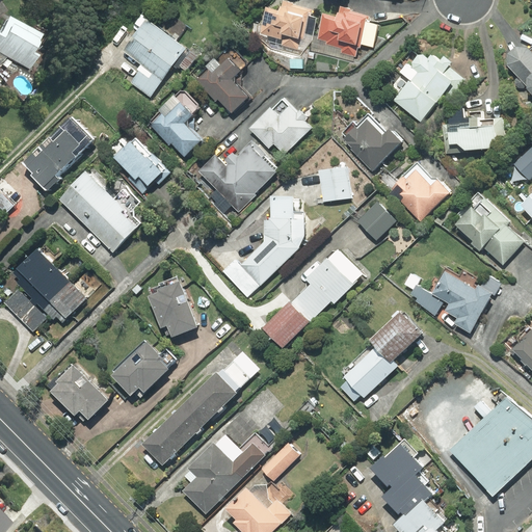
[(278,10),(266,7),(262,25),(254,23),(255,33),(271,49),(300,55),(312,41),(316,18),(311,16),(312,10),(293,5),(292,3),(283,1),(282,6),(281,6),(278,10)]
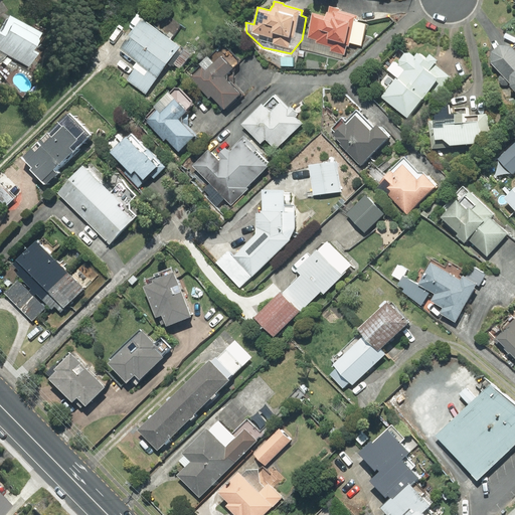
[(339,9),(330,7),(325,16),(313,13),(308,37),(316,40),(316,42),(331,47),(330,50),(344,54),(346,46),(348,46),(350,42),(361,45),(365,24),(356,21),(357,16),(339,11),(339,9)]
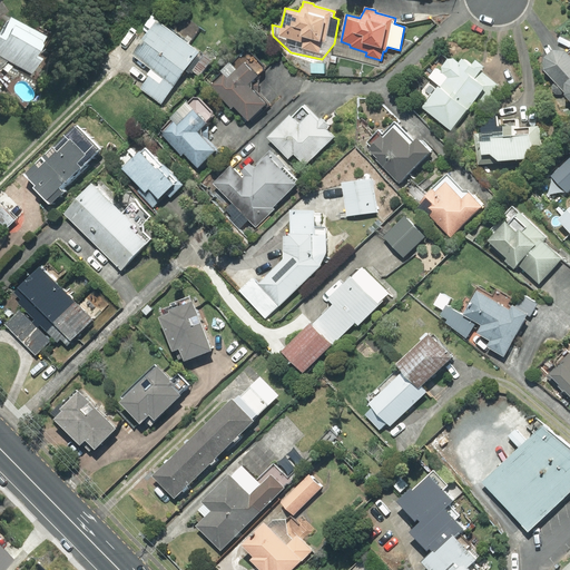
[(158,22),(133,56),(153,75),(141,90),(161,106),(188,71),(199,80),(213,64),(158,22)]
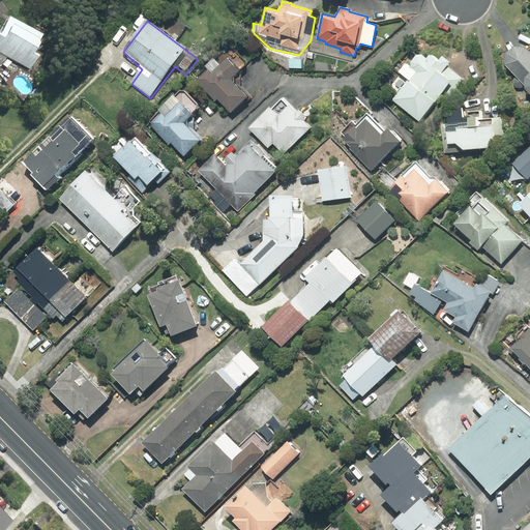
[(0,60),(25,74),(32,59),(27,56),(35,39),(1,22),(0,24),(0,60)]
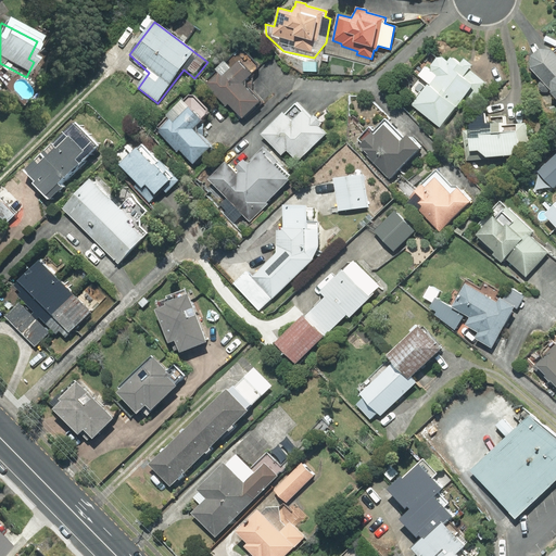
[(214,71),(202,83),(225,108),(228,105),(242,119),(262,101),(252,90),(253,72),(256,70),(256,63),(240,47),(225,61),(224,60),(213,70),(214,71)]
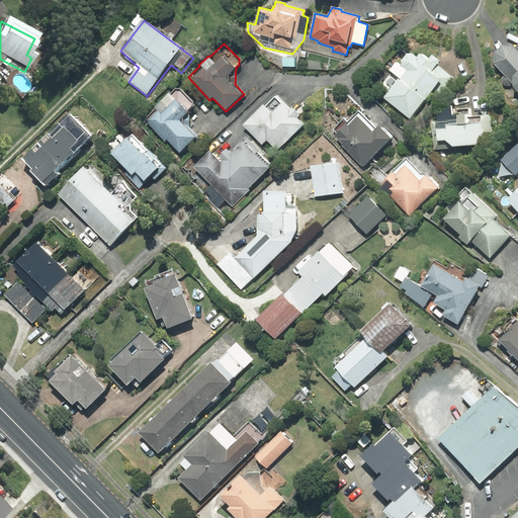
[(517,44),(515,48),(513,46),(502,46),(494,53),(494,63),(504,75),(502,77),(502,82),(505,85),(510,86),(512,84),(512,86),(517,92),(517,44)]
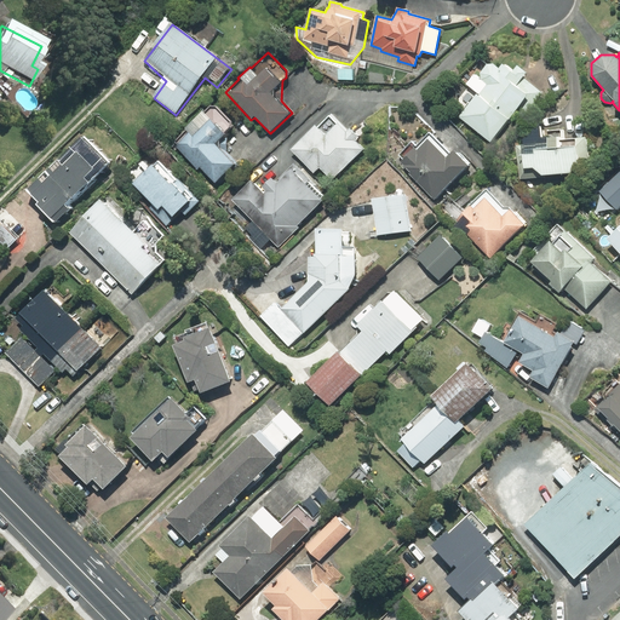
[(459,116),(491,142),(514,113),(522,120),(540,92),(523,78),(524,72),(517,65),(512,69),(501,64),(499,68),(493,63),(487,64),(480,73),(481,78),(475,74),(466,84),(469,86),(457,102),(464,109),(459,116)]
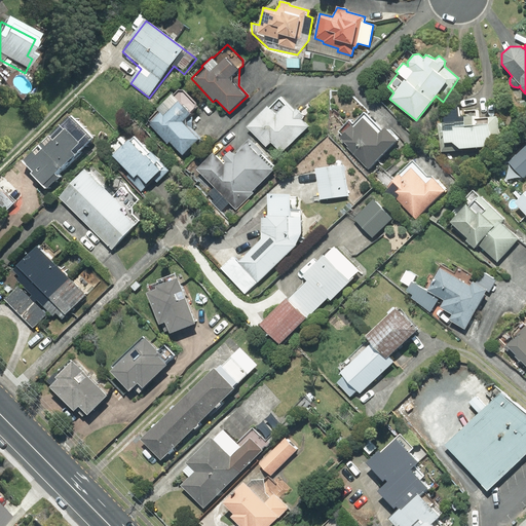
[(170,143),(182,155),(200,137),(192,128),(192,111),(194,108),(195,103),(182,90),(178,90),(173,96),(172,95),(156,109),(158,111),(148,121),(167,144),(170,143)]
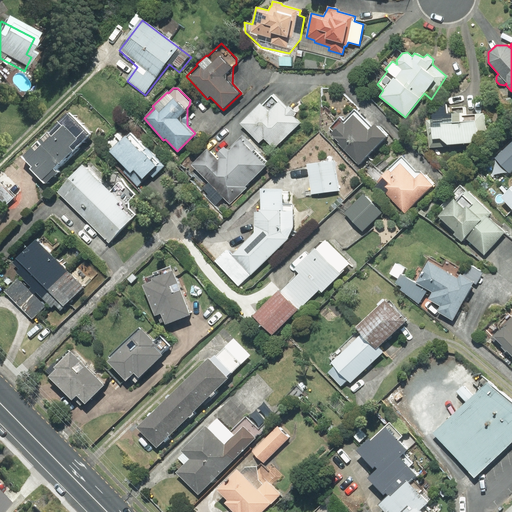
[(260,104),(240,124),(259,143),(263,138),(274,149),(301,123),(294,116),(296,114),(288,106),(286,108),(273,95),(261,106),(260,104)]
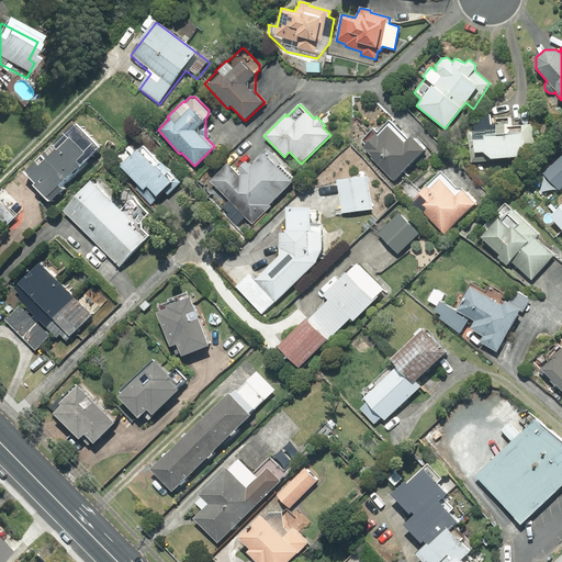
[(468,132),(471,163),(535,156),(530,124),(513,126),(512,117),(490,119),(490,115),(473,126),(474,131),(468,132)]
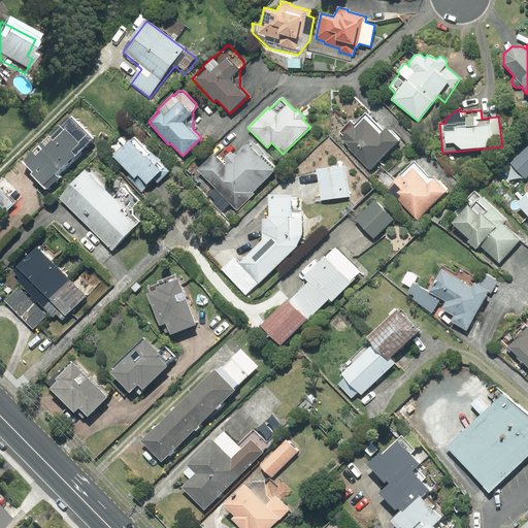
[(370,168),(398,140),(386,128),(383,131),(365,113),(354,125),(350,121),(339,132),(343,136),(341,138),(370,168)]
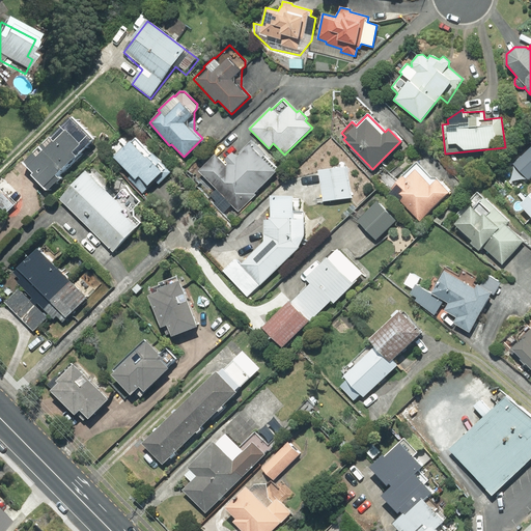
[(56,179),(96,142),(74,118),(21,167),(47,195),(59,184),(56,179)]
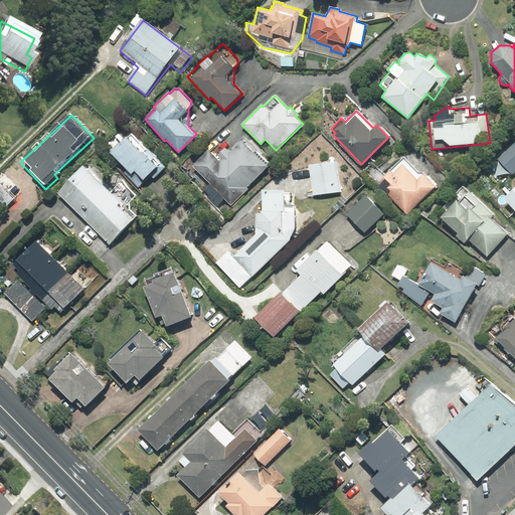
[(135,174),(145,185),(155,176),(157,178),(168,168),(136,133),(111,155),(131,177),(135,174)]
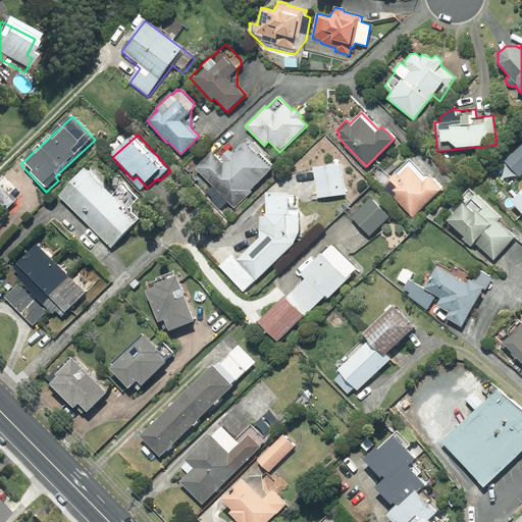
[(211,152),(195,168),(212,187),(205,194),(219,209),(227,201),(235,208),(252,192),(250,190),(273,166),(247,139),(231,154),(228,150),(220,158),(223,161),(221,163),(211,152)]
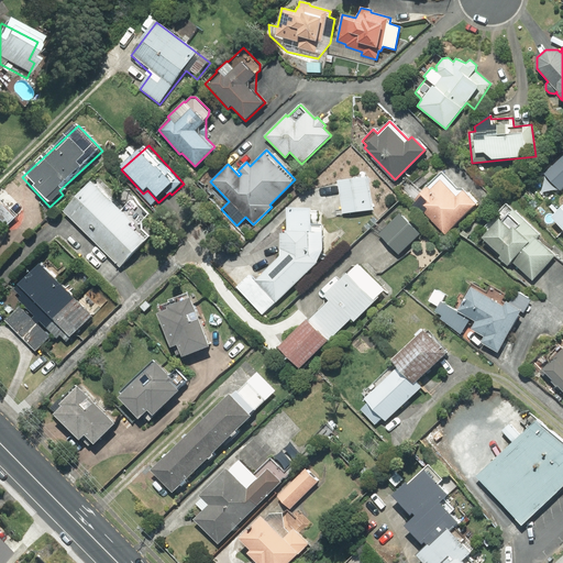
[(559,189),(562,185),(562,155),(543,174),(559,189)]
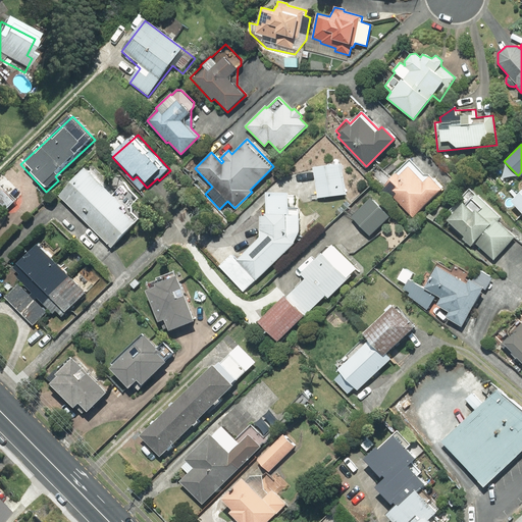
[(381,188),(413,219),(444,189),(428,174),(423,174),(409,160),(392,177),(377,164),(369,172),(383,187),(381,188)]
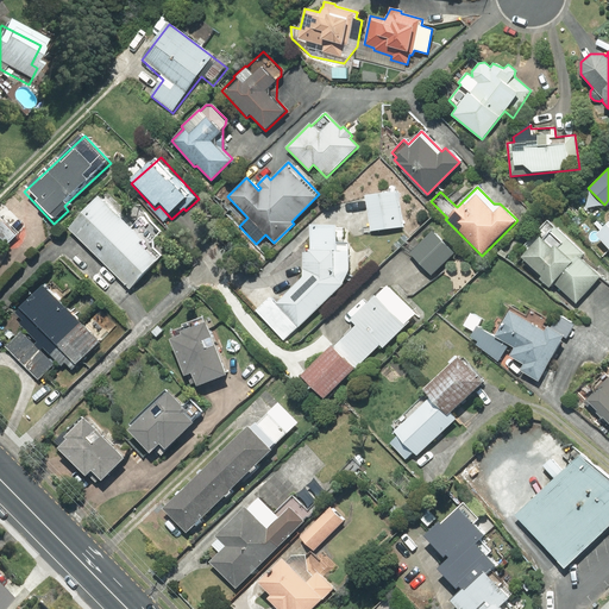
[(397,194),(369,196),(371,232),(400,230),(397,194)]
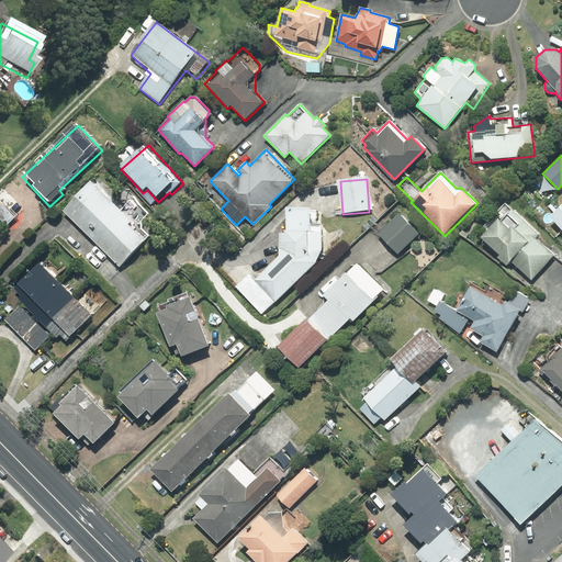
[(96,186),(67,213),(120,269),(155,236),(143,224),(152,216),(135,200),(122,212),(96,186)]
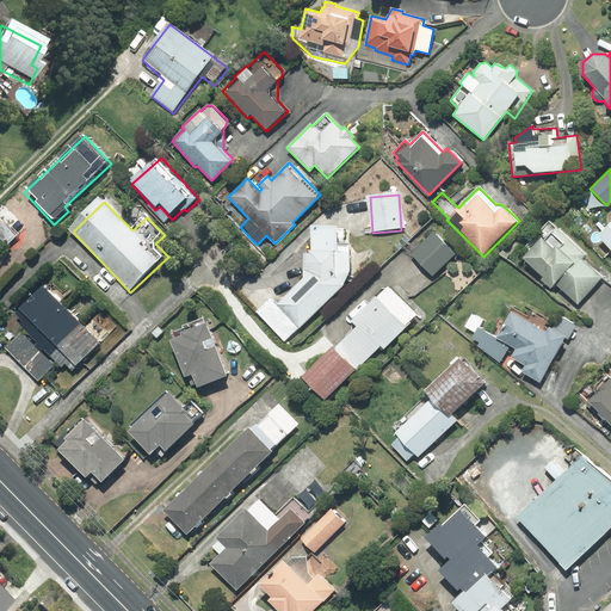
[(555,285),(578,306),(603,277),(582,259),(586,255),(549,222),(523,251),(526,254),(523,258),(543,276),(539,279),(551,289),(555,285)]
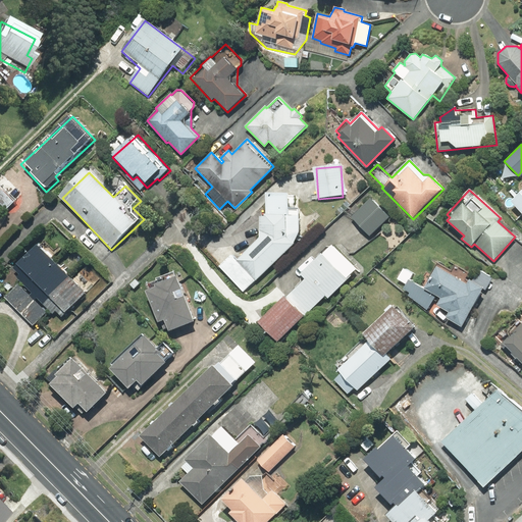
[(521,190),(510,201),(521,213),(521,190)]
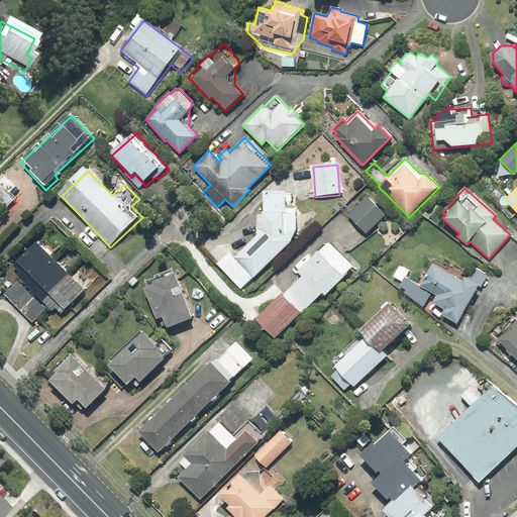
[(241,291),(292,242),(296,217),(296,212),(286,212),(286,202),(293,202),(293,195),(265,194),(264,216),(260,216),(257,238),(235,260),(231,254),(218,267),(241,291)]
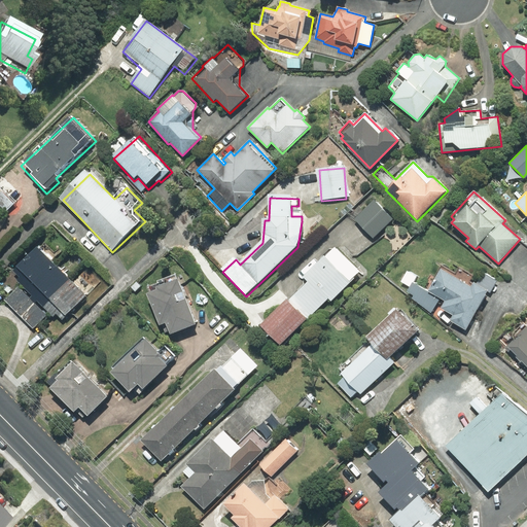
[(374,199),(352,219),(372,241),(394,220),(374,199)]
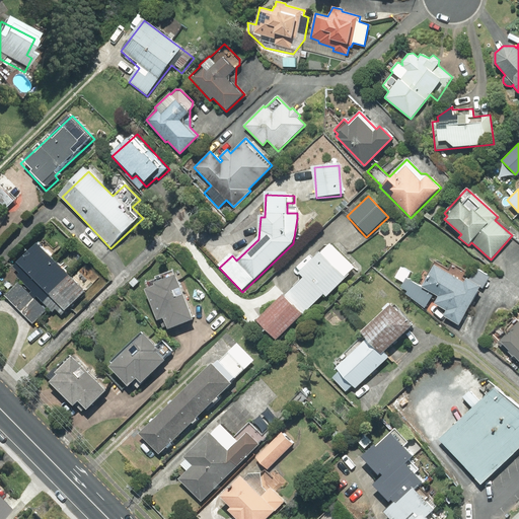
[(61,319),(84,296),(35,247),(12,271),(19,277),(15,281),(30,296),(29,297),(17,286),(4,299),(32,327),(46,314),(34,302),(36,301),(52,316),(55,313),(61,319)]
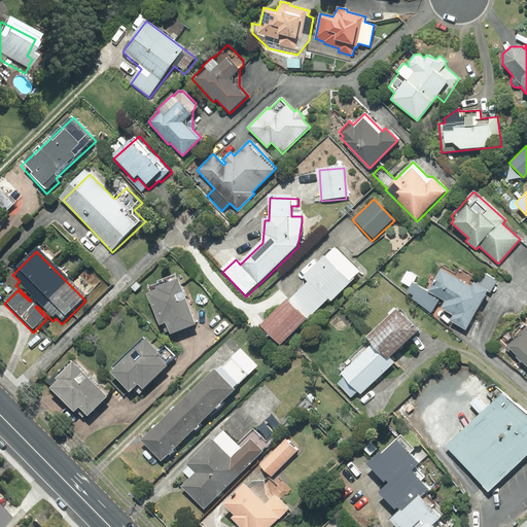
[(308,286),(287,306),(306,324),(327,303),(331,306),(350,287),(324,260),(303,282),(308,286)]
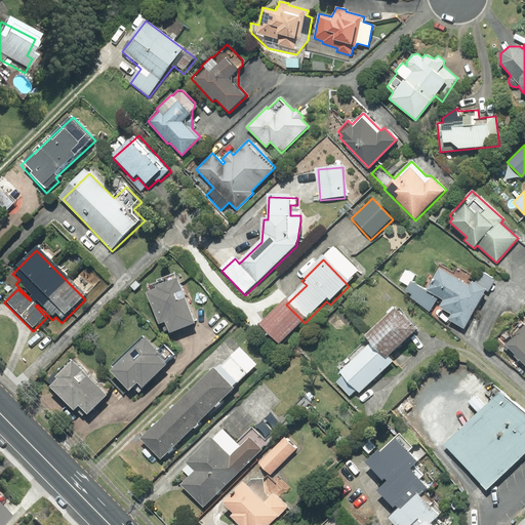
[(449,320),(463,328),(486,290),(474,283),(468,280),(471,275),(457,268),(453,274),(440,266),(427,289),(444,299),(440,307),(452,314),(449,320)]
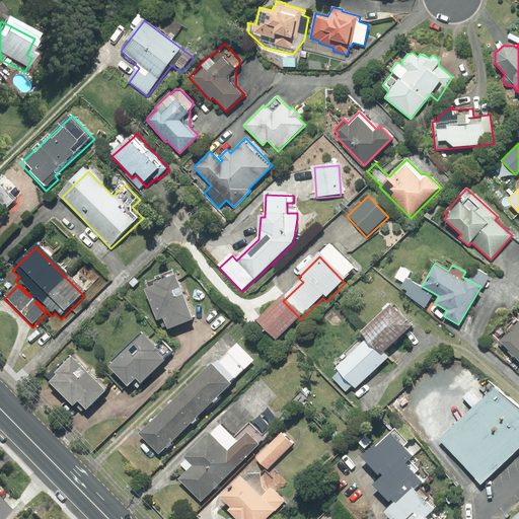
[(474,269),(468,280),(480,287),(483,288),(489,277),(474,269)]
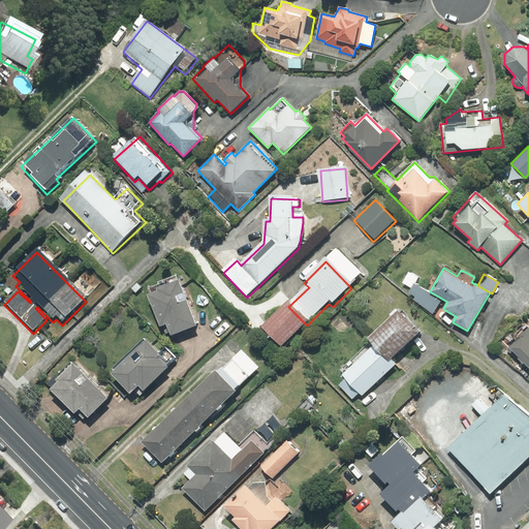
[(432,313),(441,300),(414,283),(408,292),(415,297),(413,299),(432,313)]
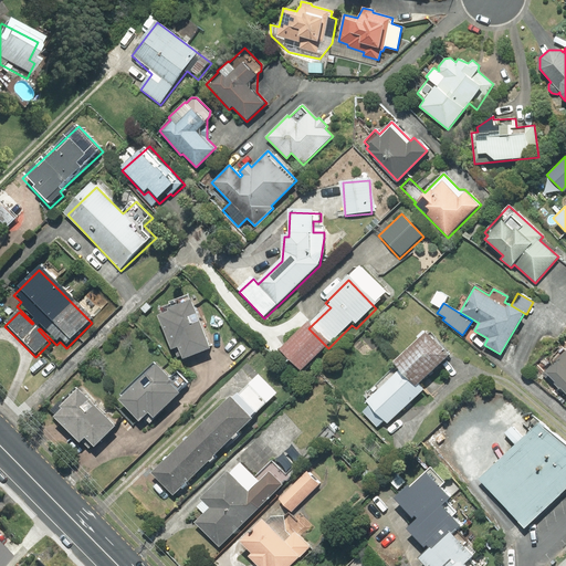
[(182,365),(210,354),(191,306),(167,315),(168,317),(157,322),(170,356),(178,354),(182,365)]
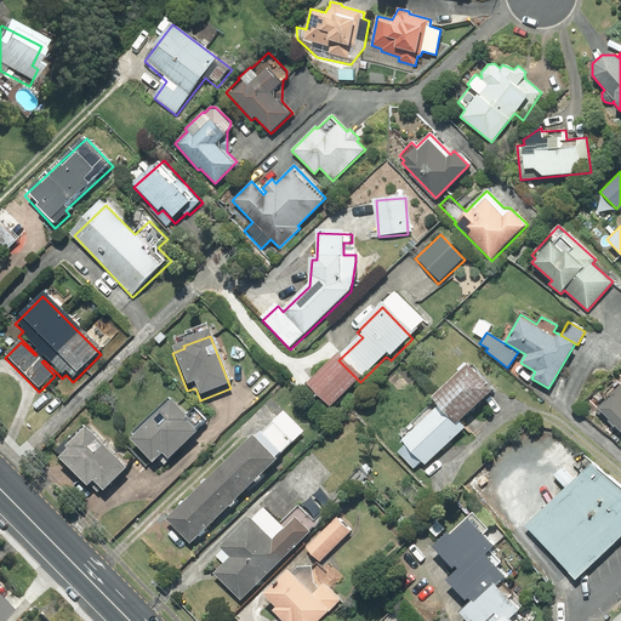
[(339,359),(307,389),(330,414),(362,383),(360,382),(339,360),(339,359)]
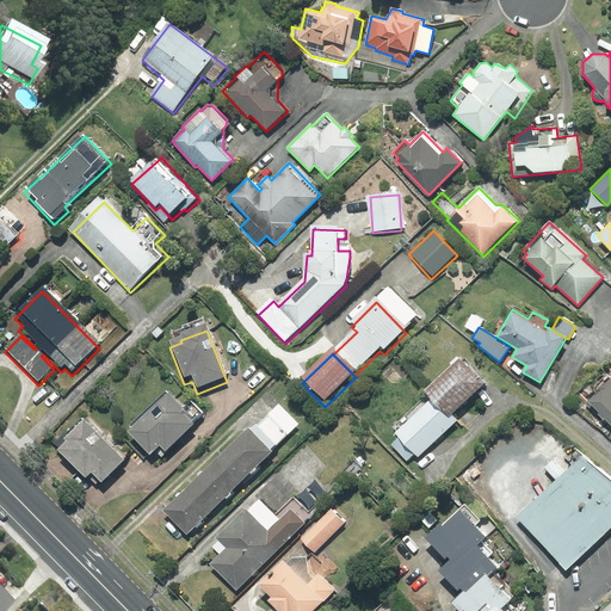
[(483,383),(458,357),(426,387),(434,395),(451,413),(483,383)]
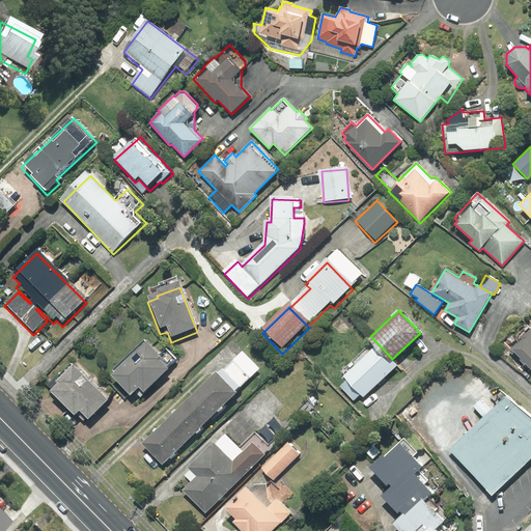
[(525,364),(530,369),(530,329),(509,351),(524,366),(525,364)]
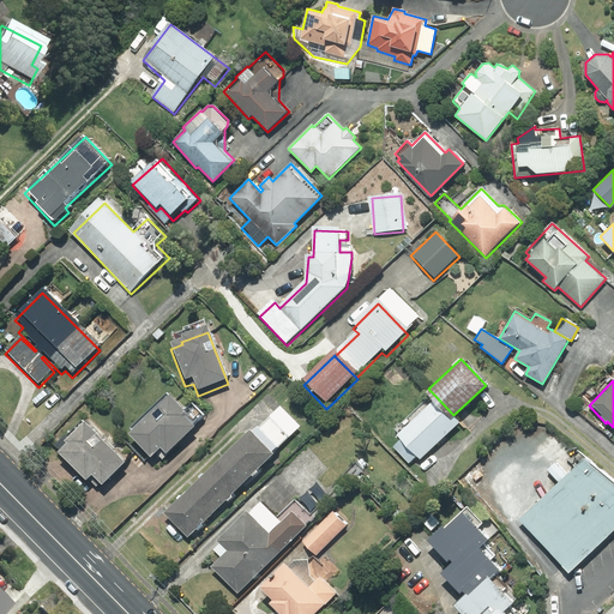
[(453,415),(437,397),(398,433),(421,457),(459,422),(453,415)]
